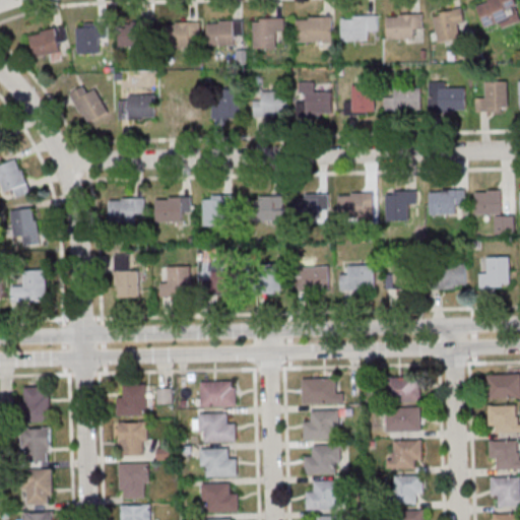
[(486,27),(519,13),(514,0),(489,0),(476,5),(486,27)]
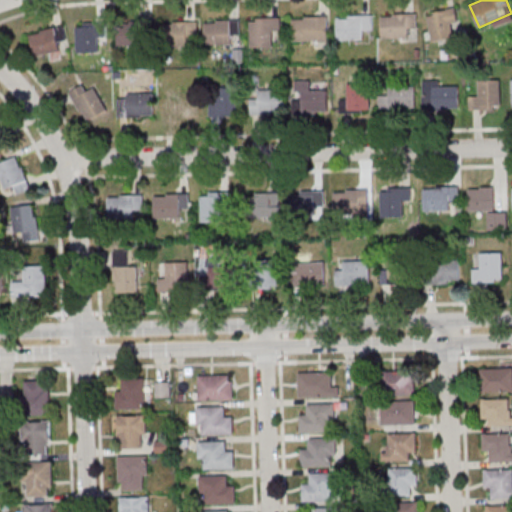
[(459,26),(457,8),(428,12),(432,41),(453,39),(452,27),(459,26)]
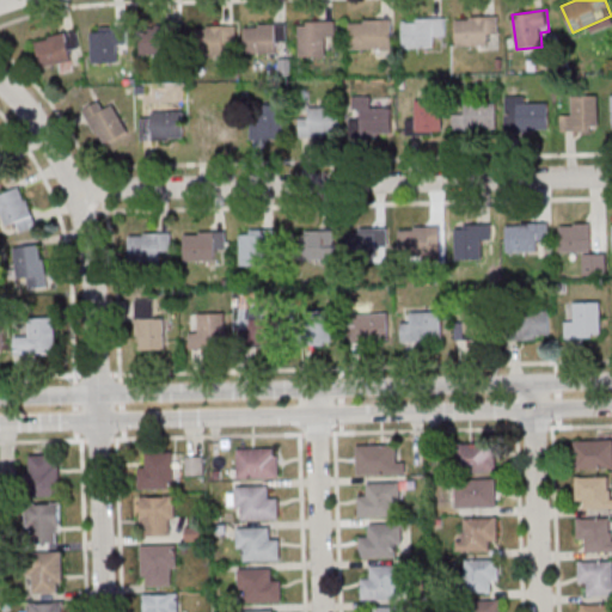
[(457,17),(457,44),(488,44),(488,35),(499,35),(499,17),(457,17)]
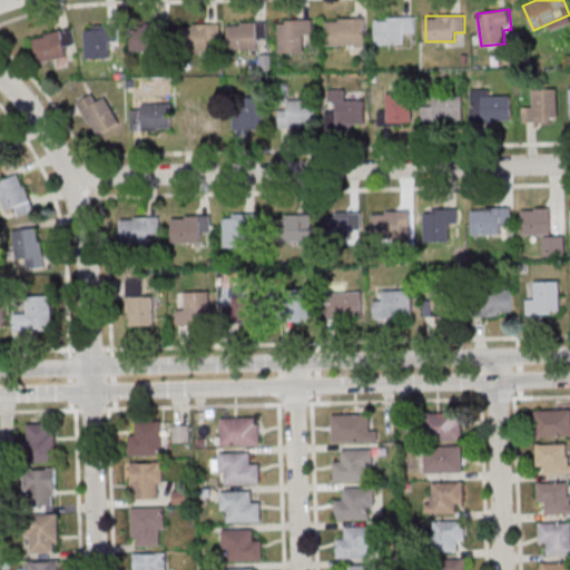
[(415,33),(415,17),(375,17),(375,43),(405,43),(405,33),(415,33)]
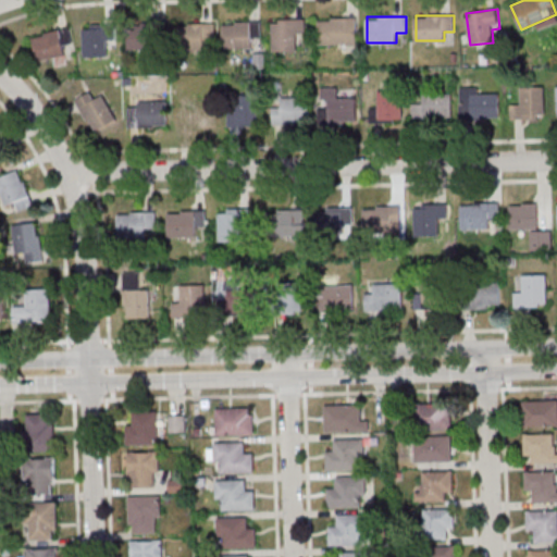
[(358,46),(358,19),(319,19),(319,46),(358,46)]
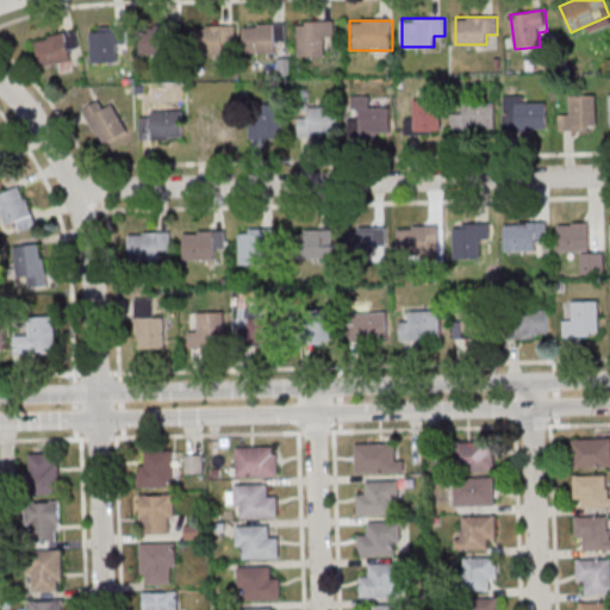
[(335,39),(335,23),(298,22),(298,58),(327,58),(327,39),(335,39)]
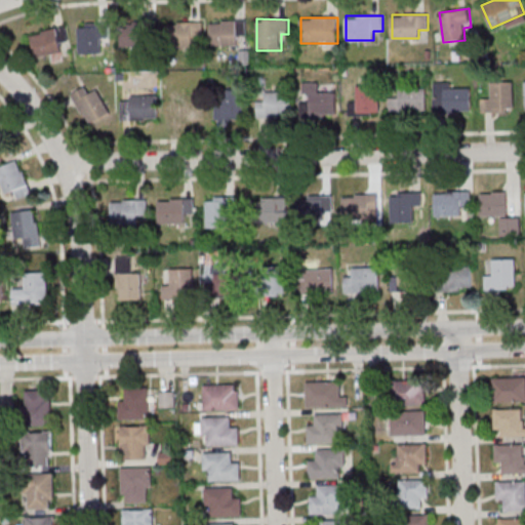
[(120,23),(120,47),(155,47),(155,22),(120,23)]
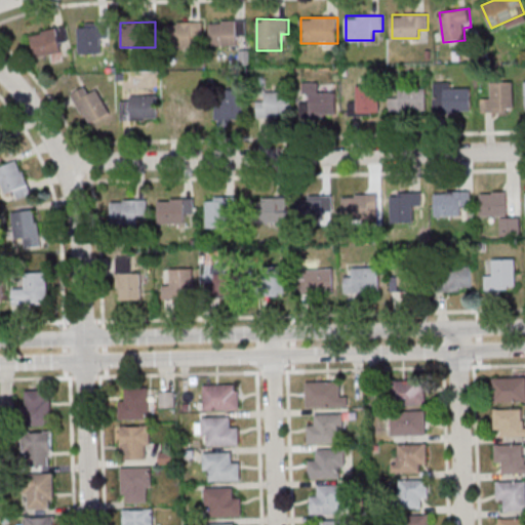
[(247,37),(247,22),(210,22),(210,46),(239,46),(239,37),(247,37)]
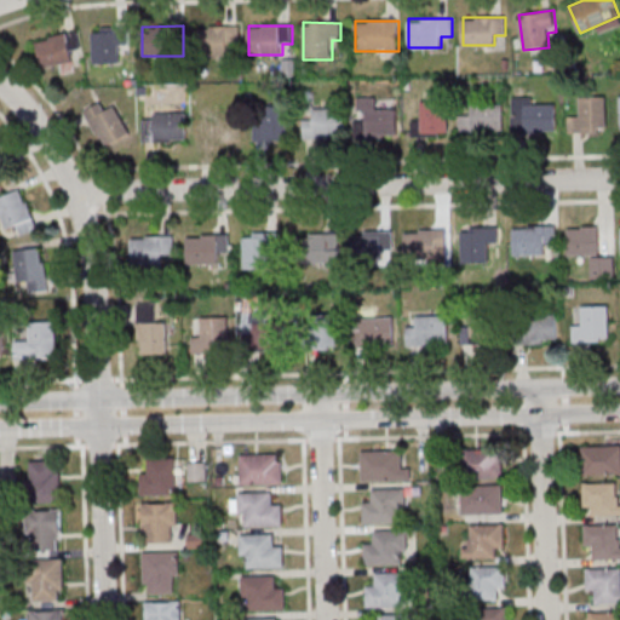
[(93,27),(93,64),(126,64),(126,27),(93,27)]
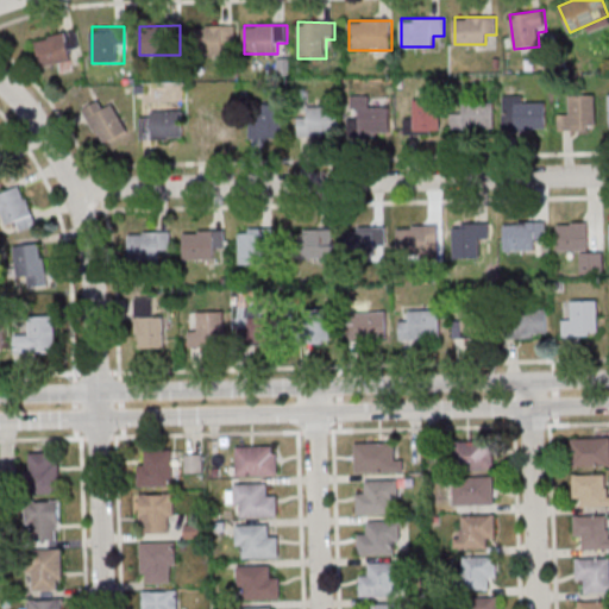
[(236,26),(195,26),(195,54),(236,54),(236,26)]
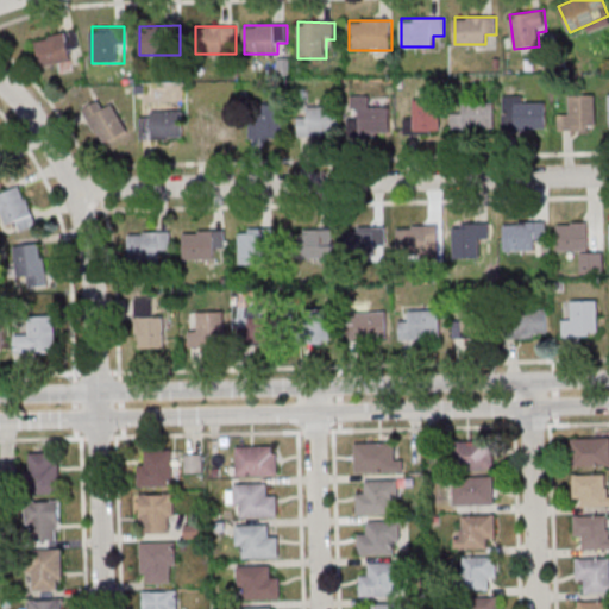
[(79,48),(75,31),(36,39),(42,67),(73,61),(70,50),(79,48)]
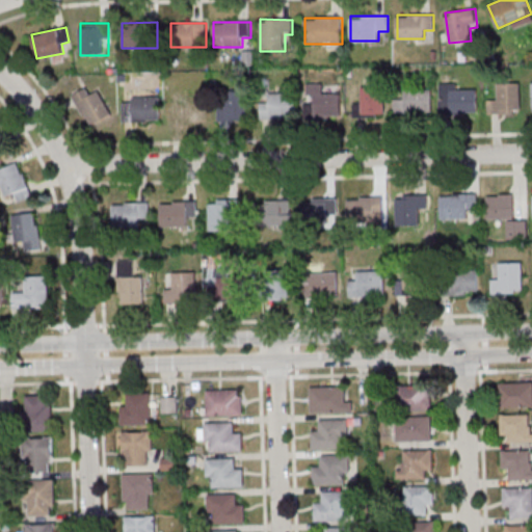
[(499,84),(499,101),(488,101),(488,112),(521,112),(521,84),(499,84)]
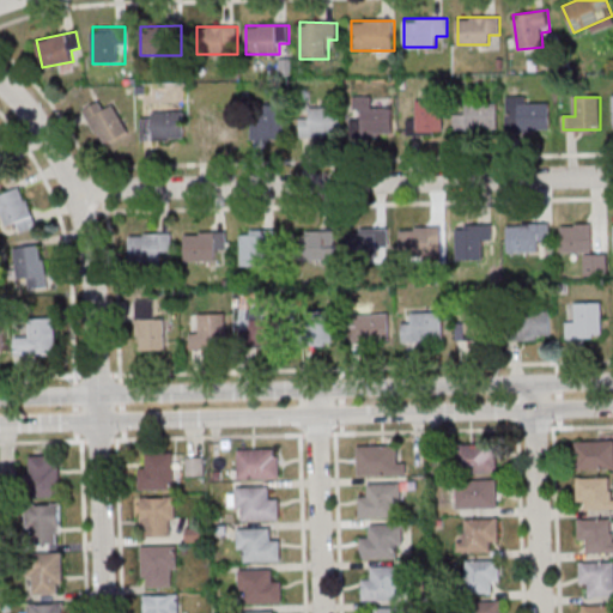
[(372,98),(354,98),(356,135),(394,135),(394,109),(372,109),(372,98)]
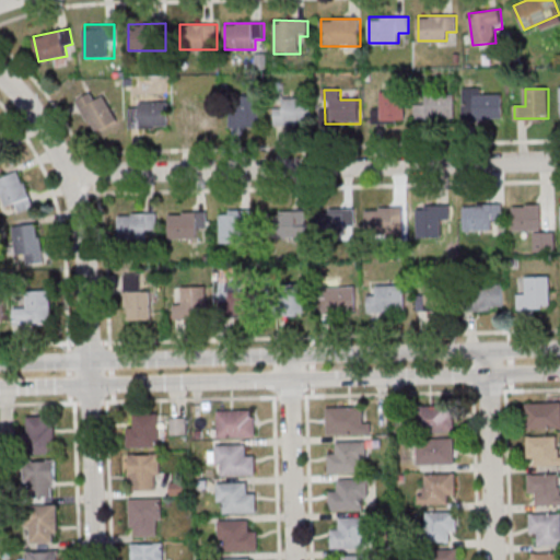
[(380,92),(380,120),(406,120),(406,92),(380,92)]
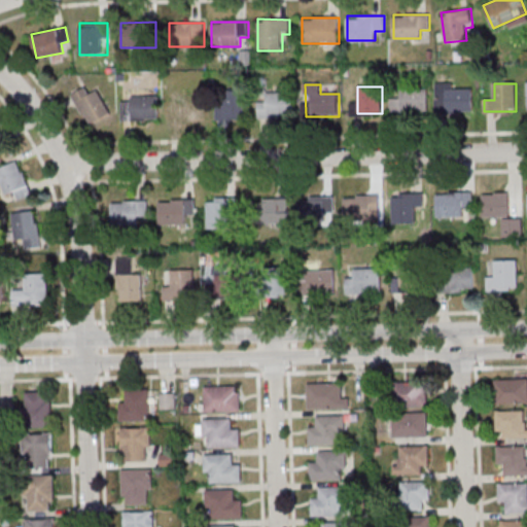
[(90,95),(85,88),(72,94),(88,126),(110,114),(99,90),(90,95)]
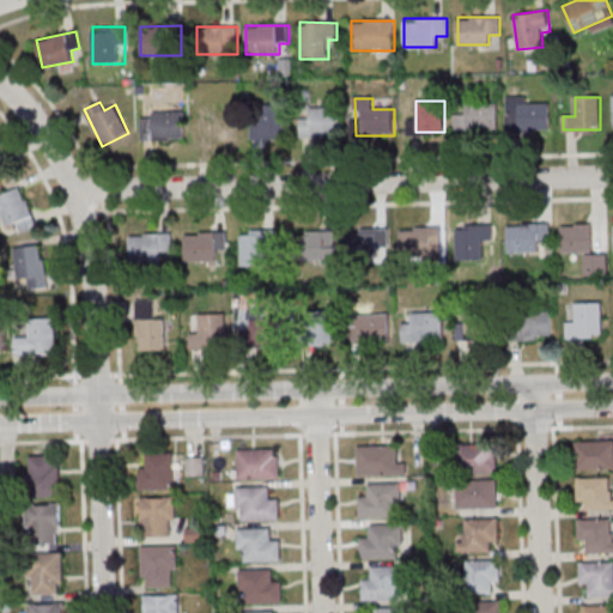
[(453,131),(498,131),(498,103),(453,103),(453,131)]
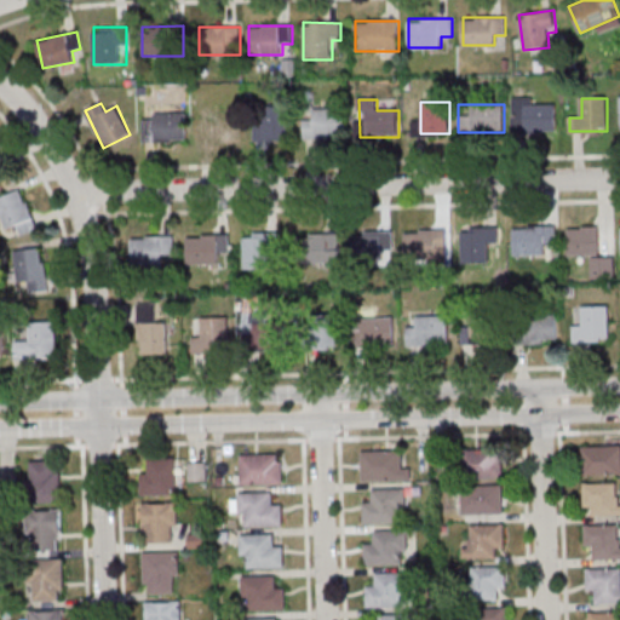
[(556,131),(556,104),(520,104),(520,131),(556,131)]
